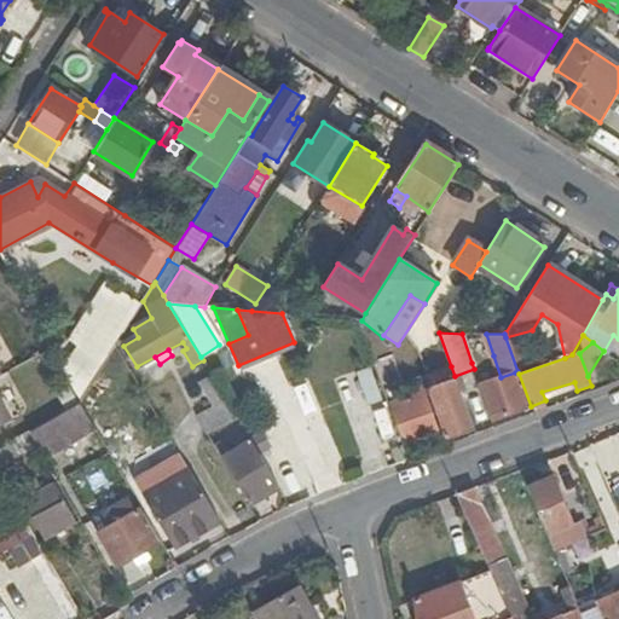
[(423,376),(445,438),(473,427),(455,376),(451,366),(423,376)]
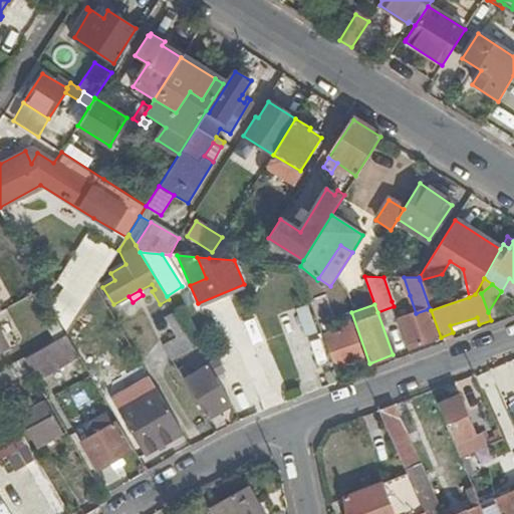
[(428,309),(416,313),(399,319),(409,348),(438,338),(428,309)]
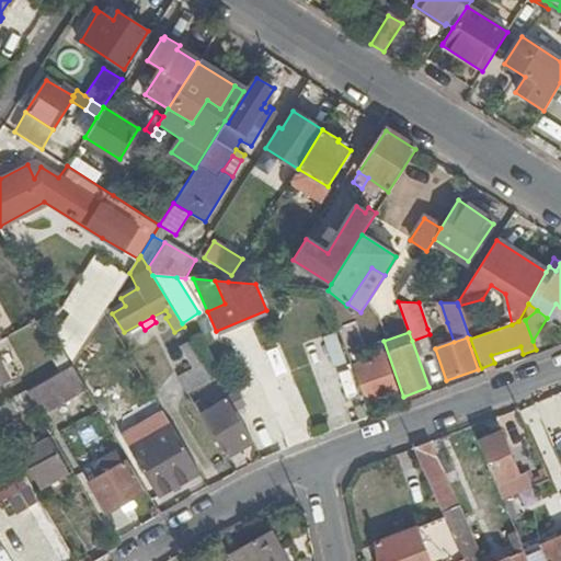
[(206,363),(192,340),(182,345),(195,369),(206,363)]
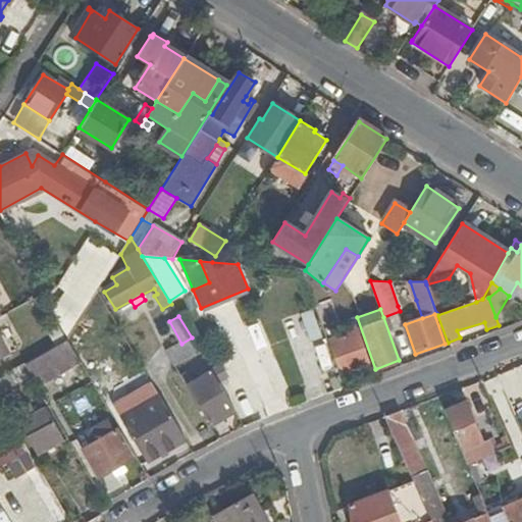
[(328,341),(342,376),(369,366),(357,330),(328,341)]
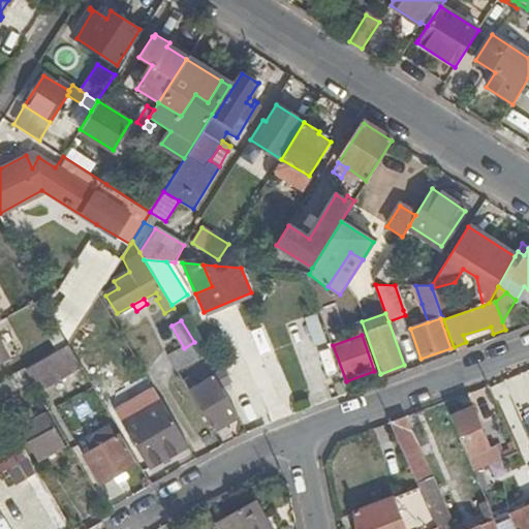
[(169,356),(178,371),(204,356),(194,342),(184,348),(169,356)]
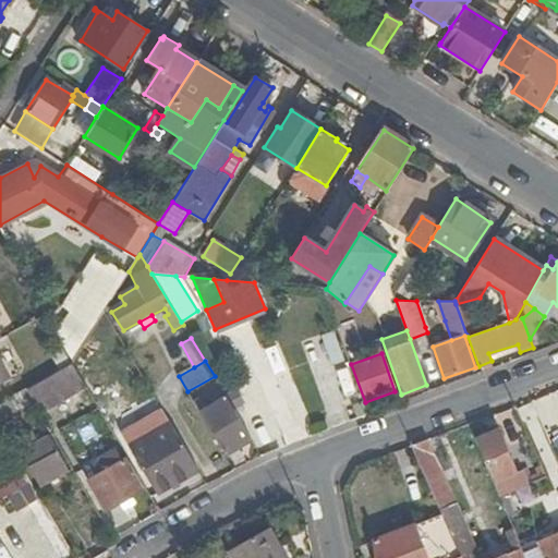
[(87,386),(73,363),(26,388),(33,402),(40,413),(87,386)]
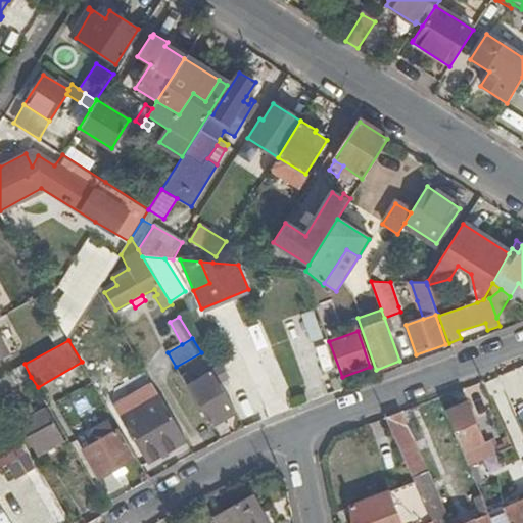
[(0,362),(9,357),(0,341),(0,362)]
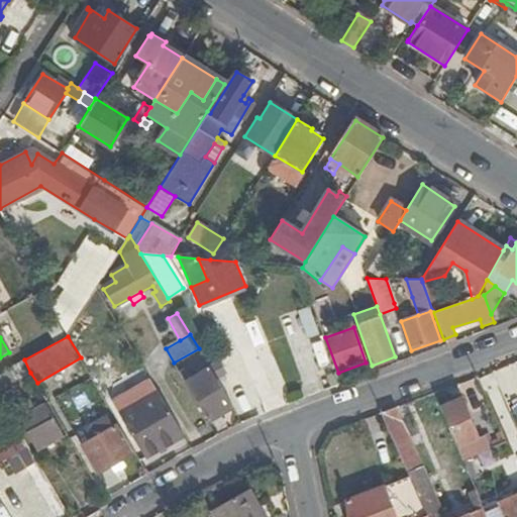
[(30,373),(24,359),(14,365),(20,378),(30,373)]
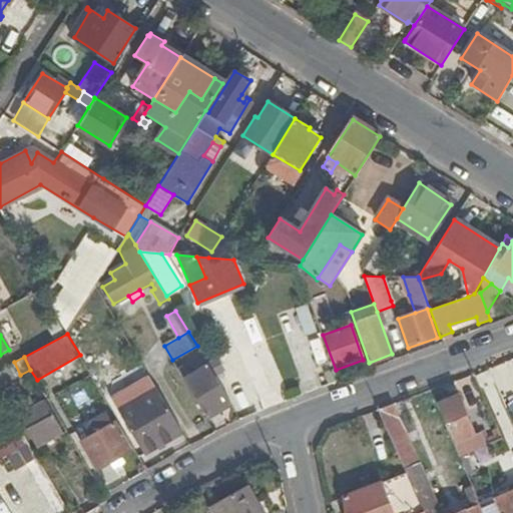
[(180,374),(206,418),(220,409),(213,397),(224,391),(209,365),(189,377),(186,370),(180,374)]
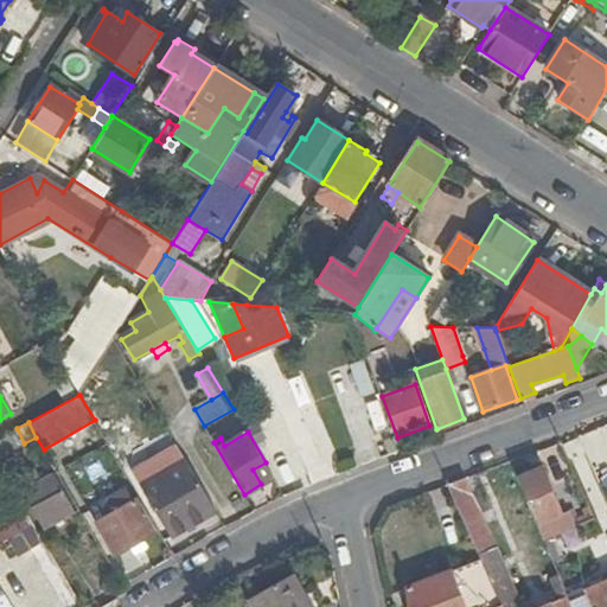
[(20,451),(13,434),(0,440),(0,454),(1,459),(20,451)]
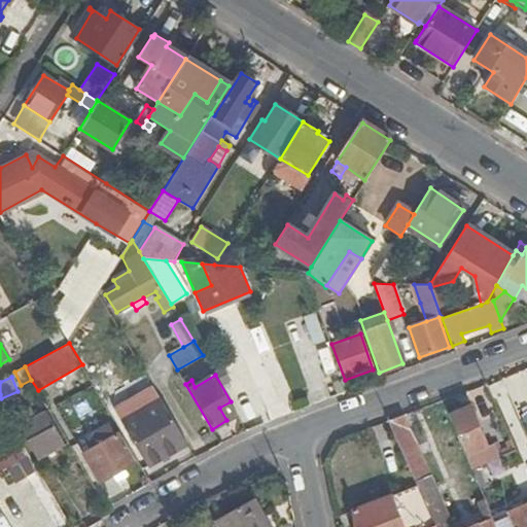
[(187,444),(162,399),(124,422),(149,467),(187,444)]
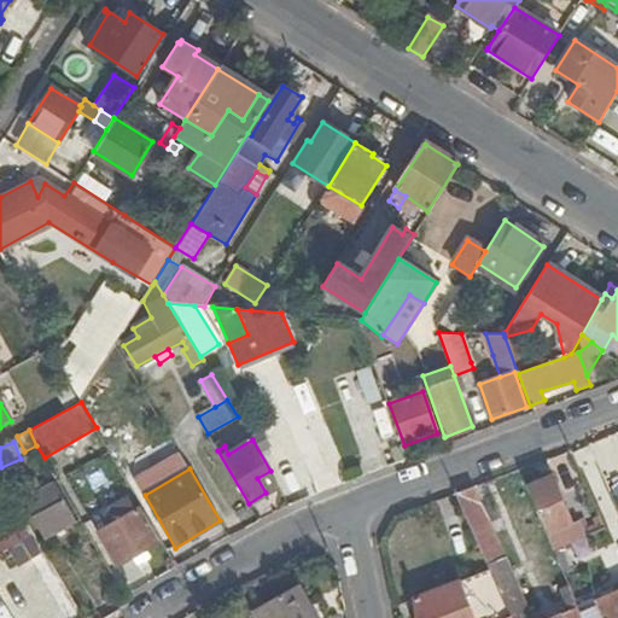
[(266,493),(279,485),(270,471),(257,478),(266,493)]
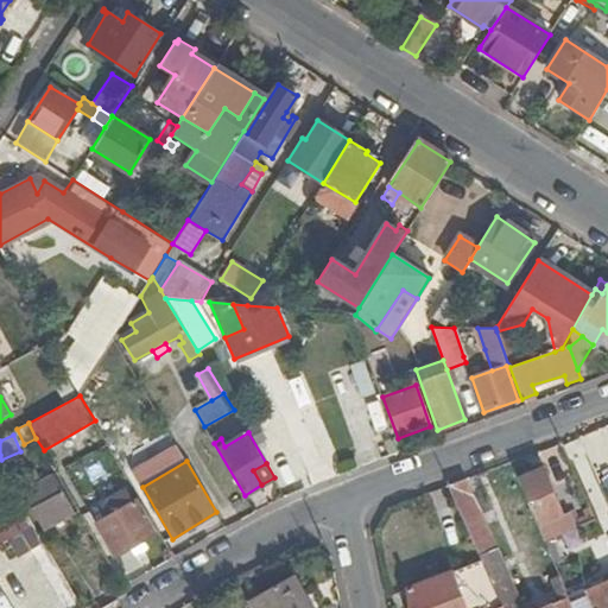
[(543,468),(518,479),(544,542),(576,529),(570,512),(562,515),(543,468)]
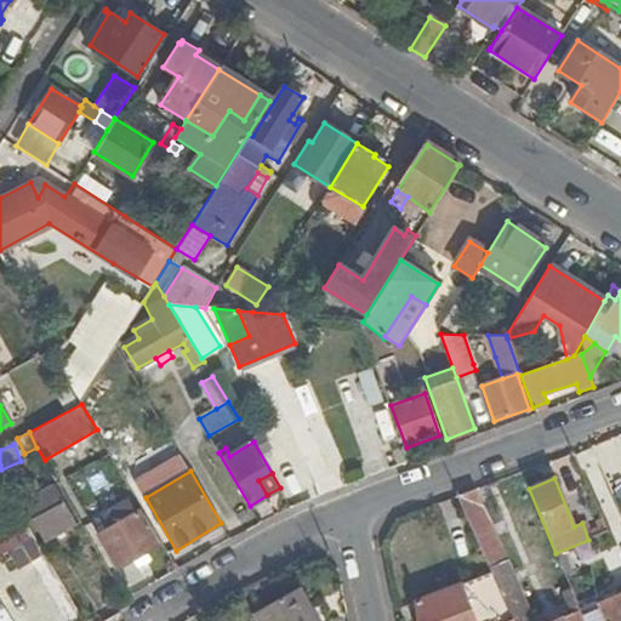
[(43,541),(74,523),(53,486),(43,493),(35,480),(15,493),(43,541)]
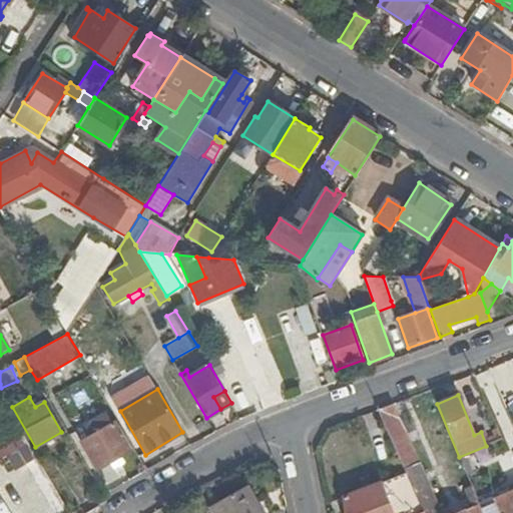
[(425,512),(477,512),(474,506),(473,506),(457,512),(434,512),(425,493),(432,490),(394,404),(378,410),(406,472),(424,511),(425,512)]
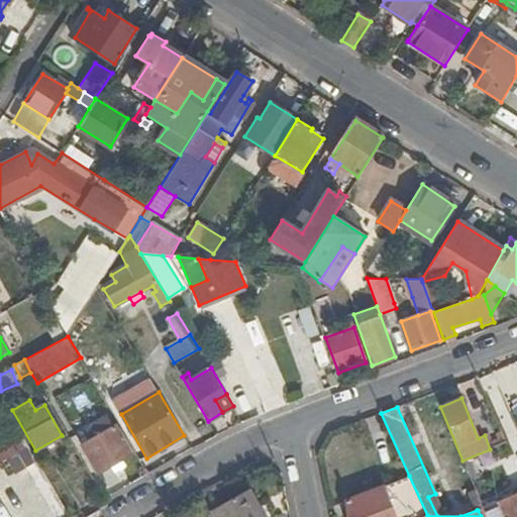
[(108,415),(86,428),(91,438),(81,445),(97,474),(131,454),(108,415)]
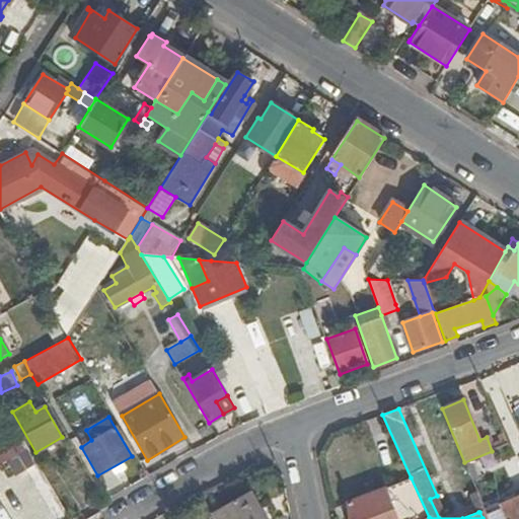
[(25,448),(18,452),(26,465),(33,461),(25,448)]
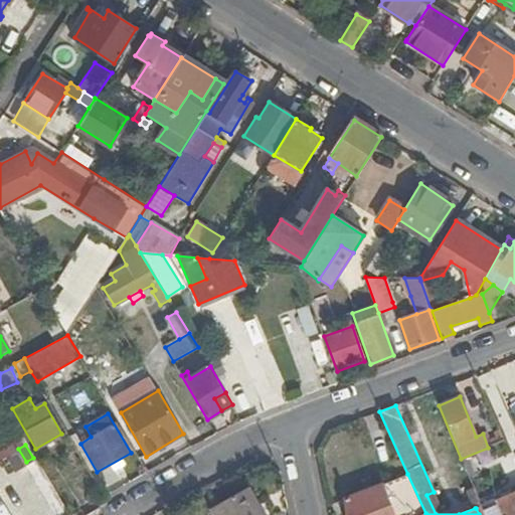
[(26,462),(18,449),(9,454),(17,468),(26,462)]
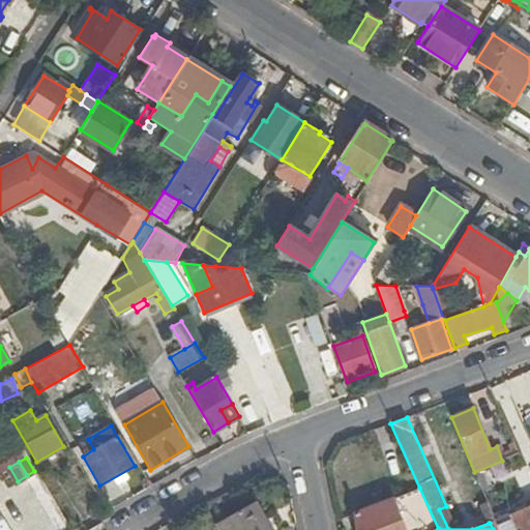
[(392,498),(404,529),(433,529),(438,528),(419,488),(392,498)]
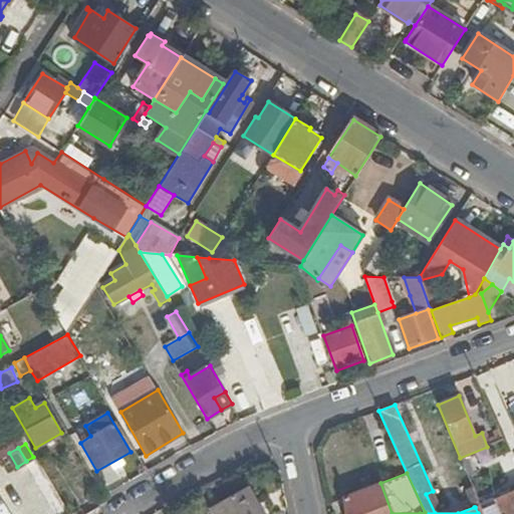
[(349,513),(392,513),(380,483),(343,498),(349,513)]
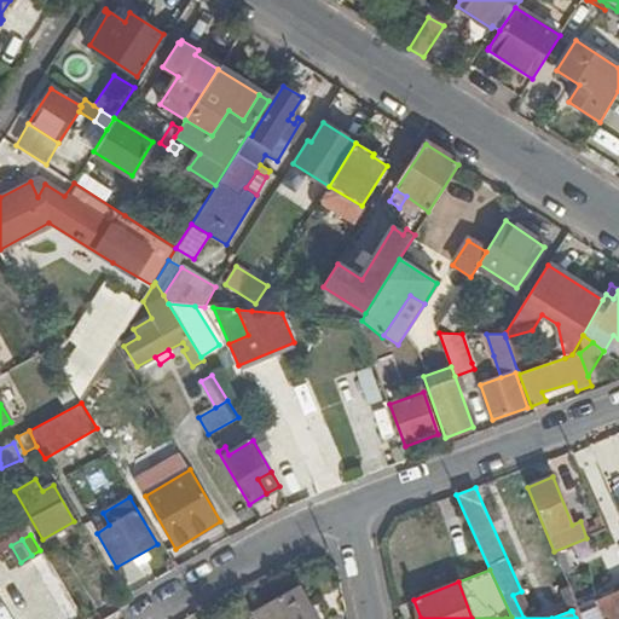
[(255,611),(259,618),(319,618),(302,586),(255,611)]
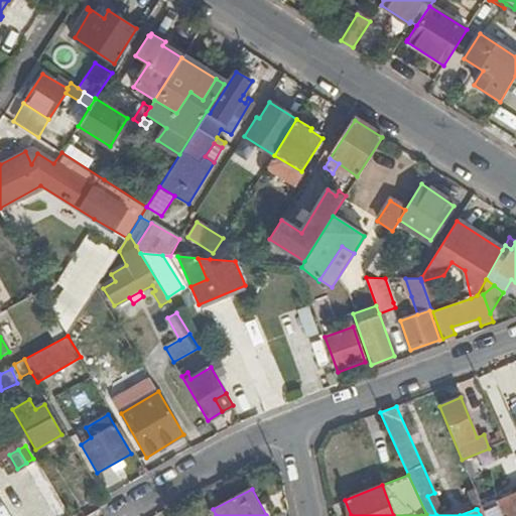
[(480,515),(486,515),(475,489),(469,491),(476,509),(477,509),(480,515)]
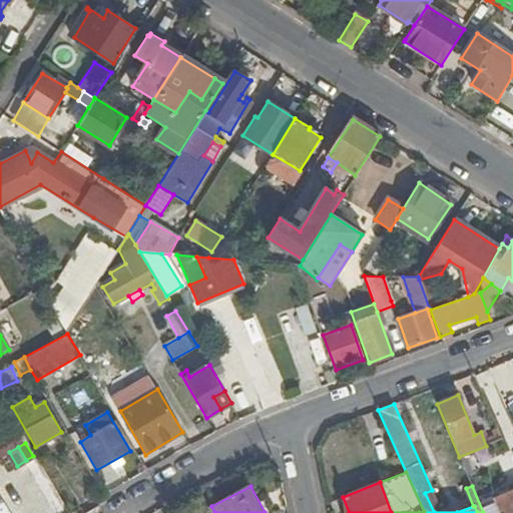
[(441,512),(432,490),(425,493),(434,512),(441,512)]
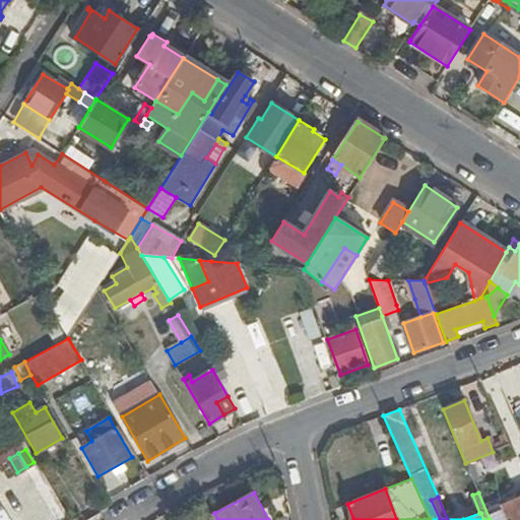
[(519,519),(519,497),(501,507),(506,519),(519,519)]
